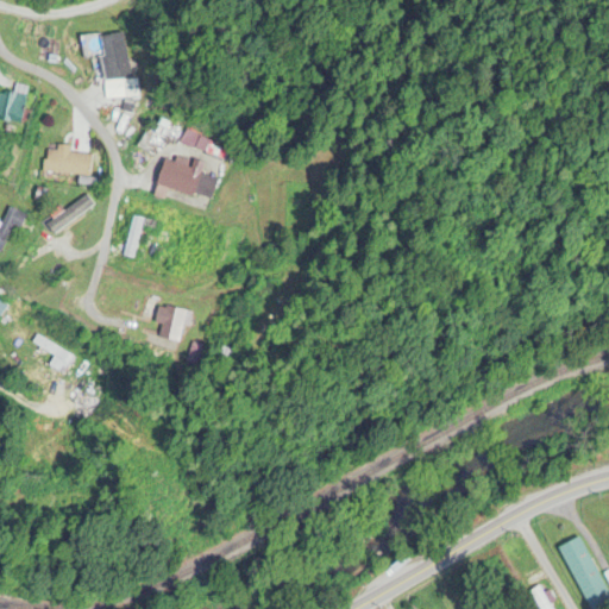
[(104,82),(130,79),(124,35),(98,38),(104,82)]
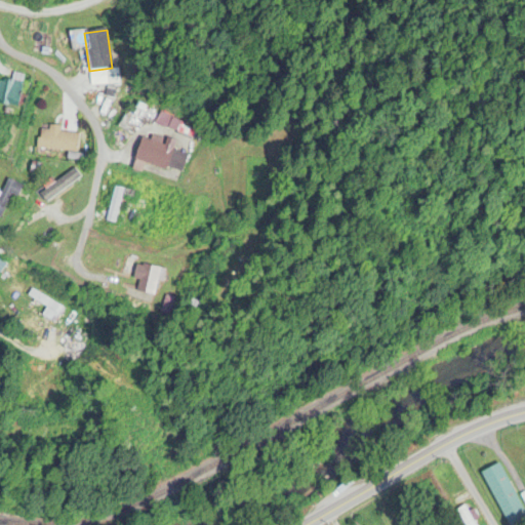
[(90,89),(106,85),(103,72),(87,75),(90,89)]
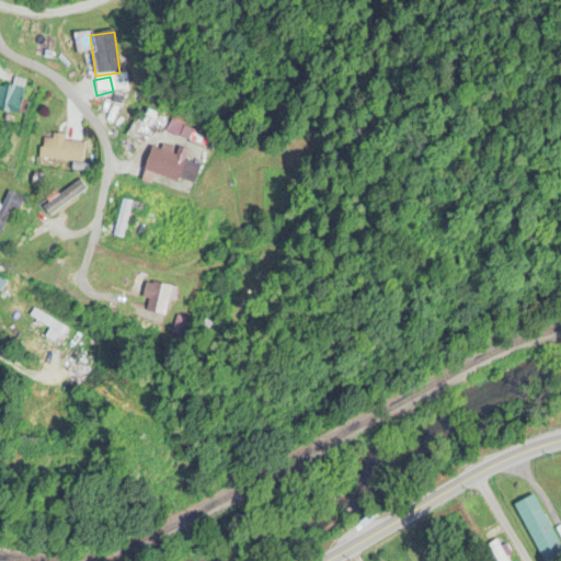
[(0,111),(20,115),(25,89),(0,83),(0,111)]
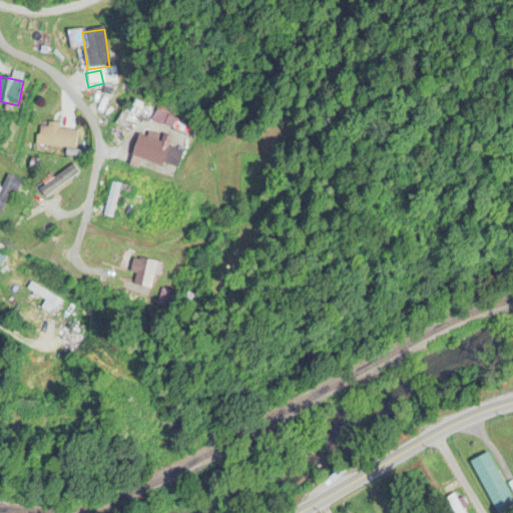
[(39,127),(36,143),(73,150),(77,132),(58,128),(58,124),(49,122),(47,128),(39,127)]
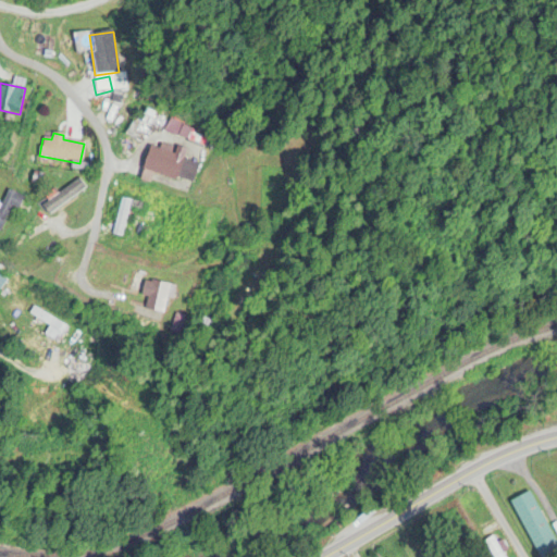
[(153,173),(193,185),(198,164),(183,160),(185,152),(150,143),(139,180),(150,183),(153,173)]
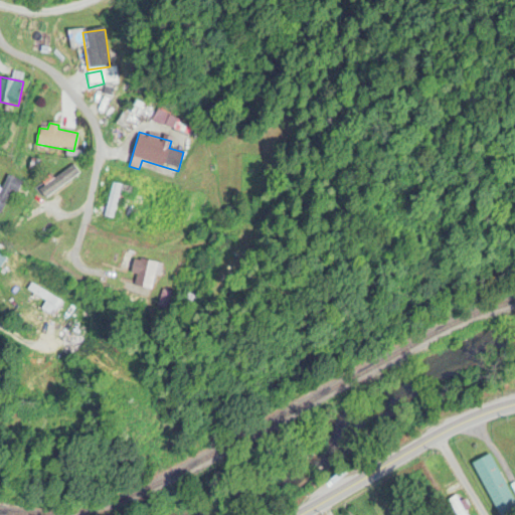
[(64,201),(71,203),(78,167),(70,166),(64,201)]
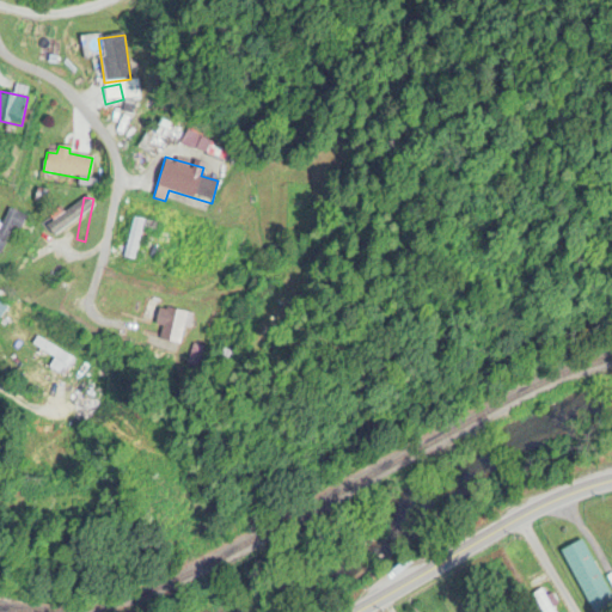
[(0,255),(26,220),(12,209),(0,224),(0,255)]
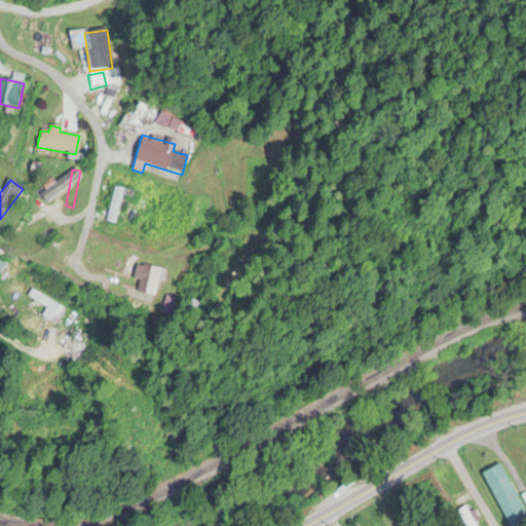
[(108,222),(115,224),(122,190),(115,189),(108,222)]
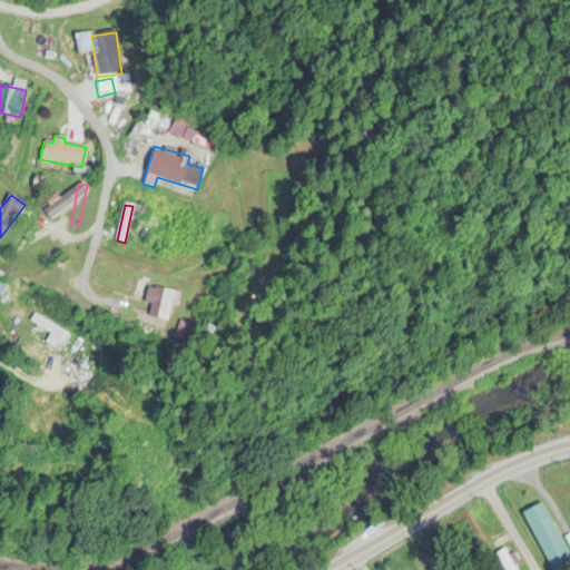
[(176,292),(148,286),(144,304),(150,305),(147,317),(169,322),(176,292)]
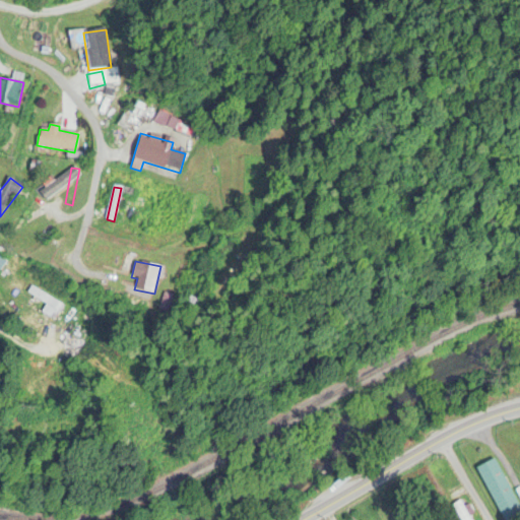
[(502,519),(516,519),(516,518),(519,515),(519,511),(497,458),(478,466),(502,519)]
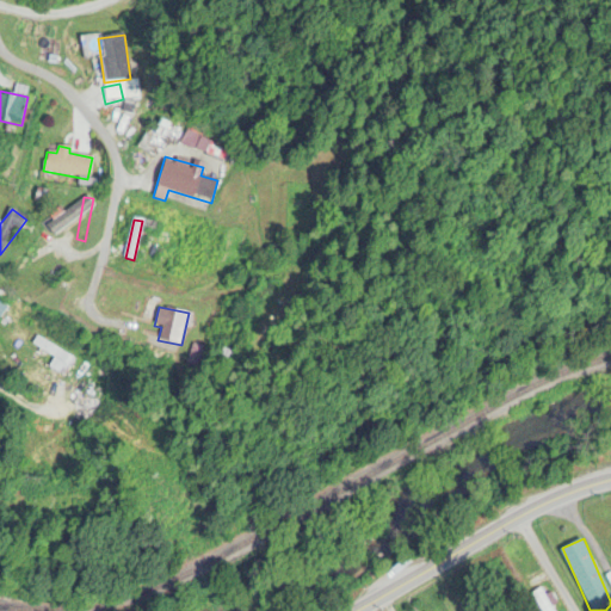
[(553,610),(542,588),(532,593),(541,610),(553,610)]
